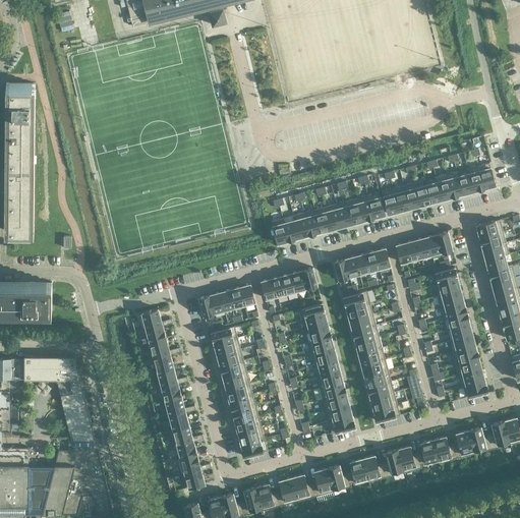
[(224,0),(124,0),(131,29),(208,10),(212,27),(226,24),(222,10),(212,12),(211,9),(226,5),(224,0)]
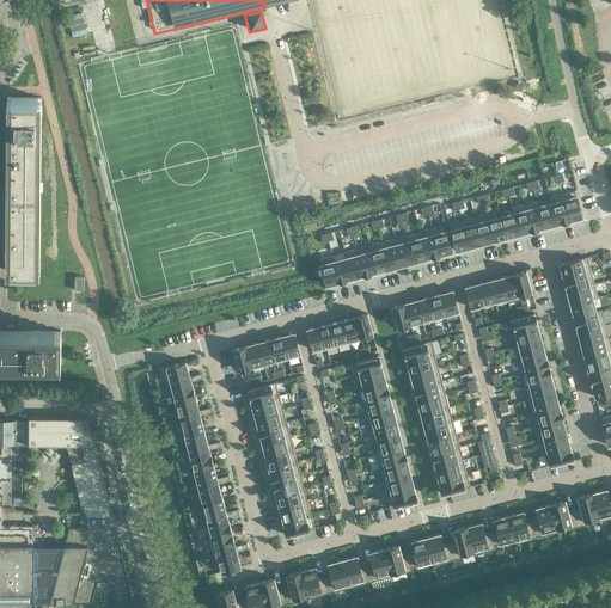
[(8,134),(8,272),(37,272),(40,100),(10,100),(10,118),(7,118),(6,126),(7,134),(8,134)]
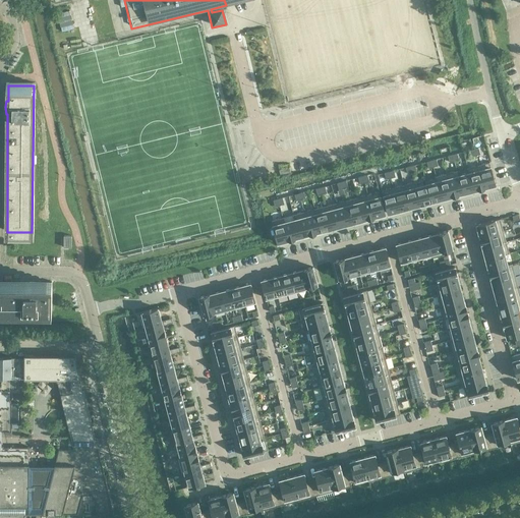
[(489,169),(478,172),(483,190),(495,187),(489,169)]
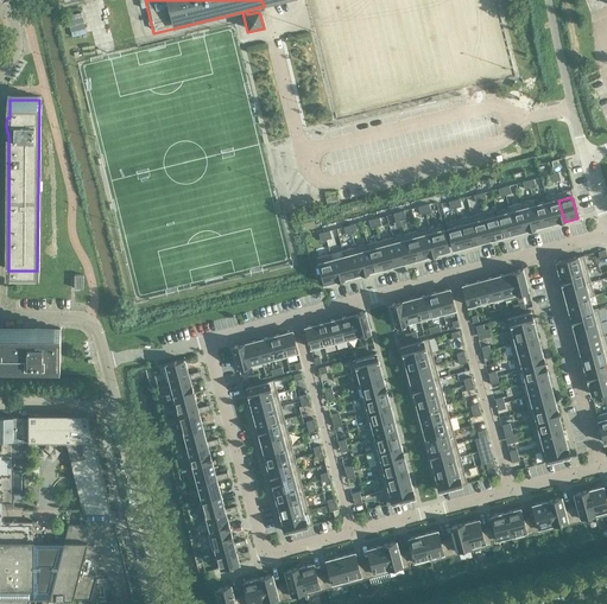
[(552,226),(564,222),(558,201),(547,204),(552,226)]
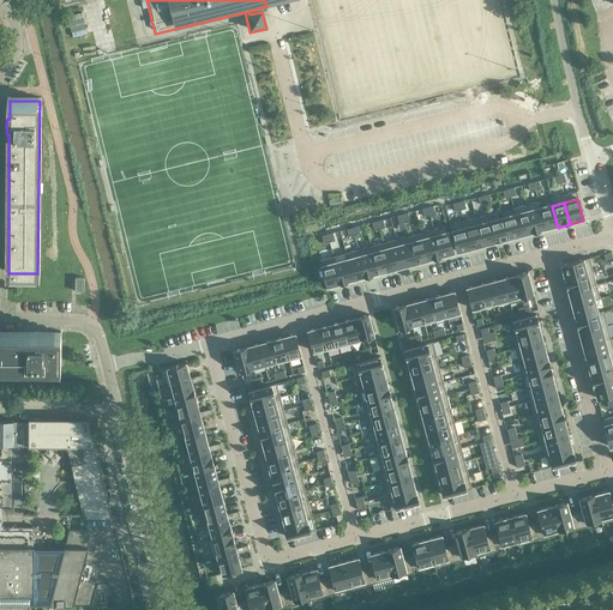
[(552,206),(539,210),(545,231),(558,228),(552,206)]
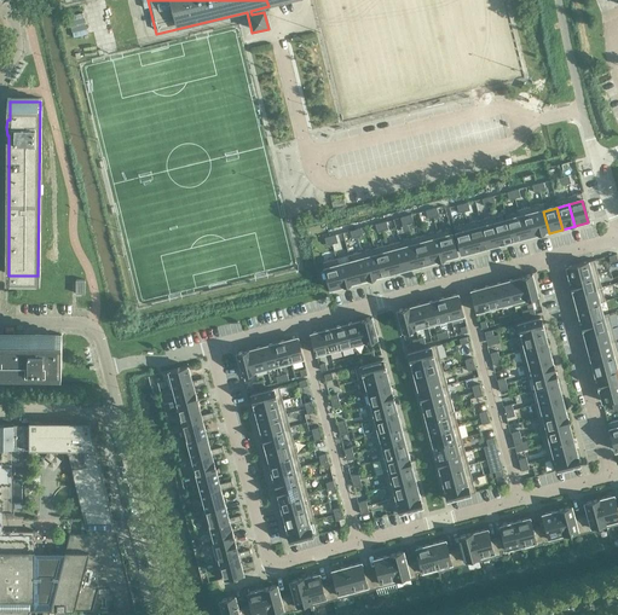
[(543,212),(531,215),(537,237),(549,233),(543,212)]
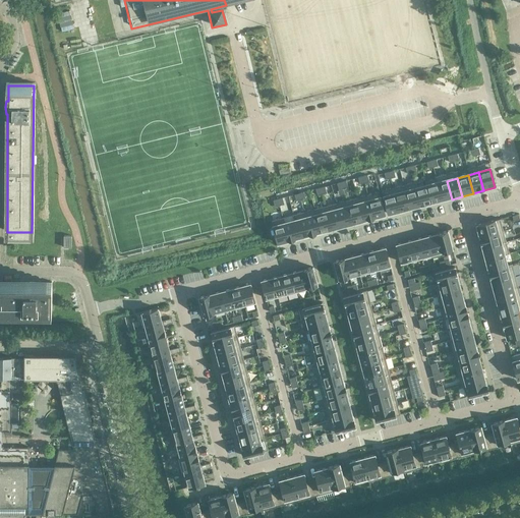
[(452,199),(447,181),(436,184),(441,202),(452,199)]
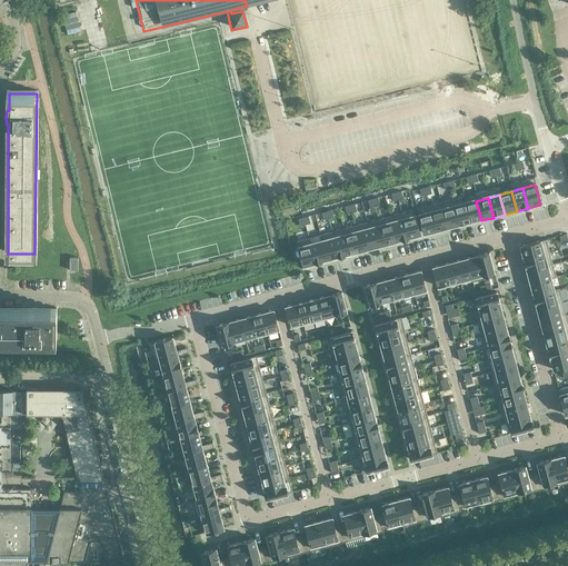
[(476,201),(465,204),(470,224),(481,220),(476,201)]
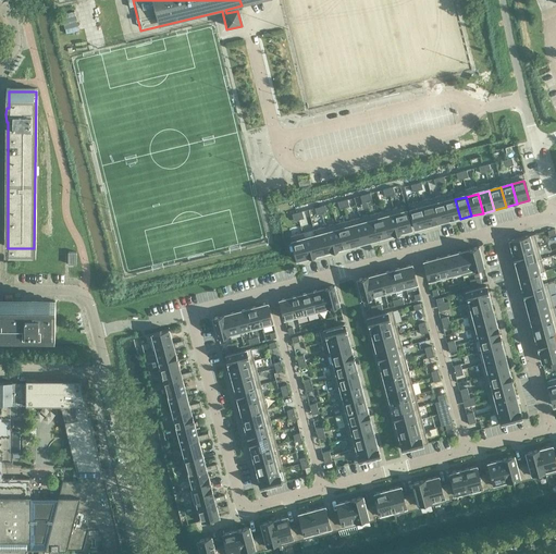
[(455,199),(444,202),(448,222),(460,219),(455,199)]
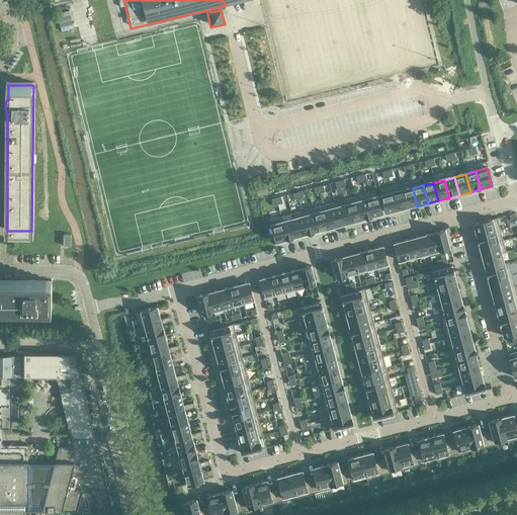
[(417,206),(413,188),(402,191),(407,209),(417,206)]
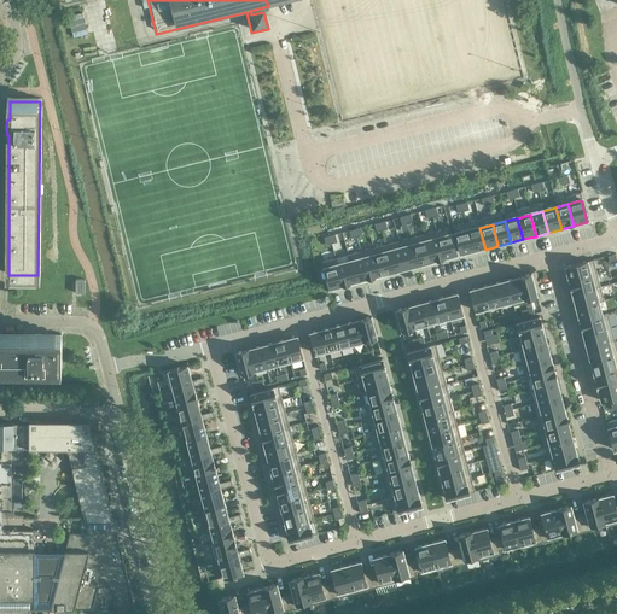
[(479,228),(467,232),(473,253),(485,250),(479,228)]
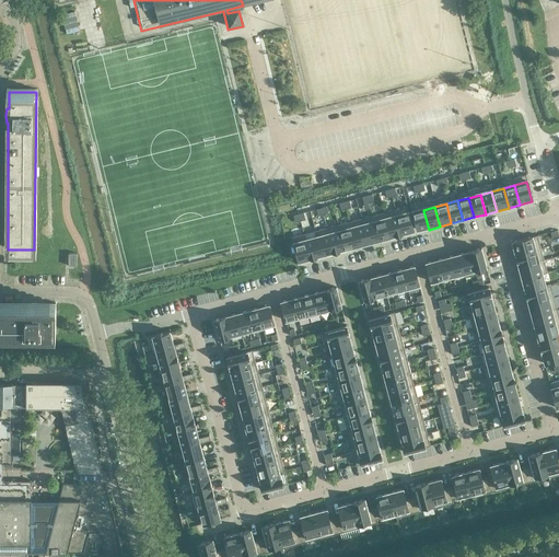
[(423,210),(411,213),(417,233),(429,230),(423,210)]
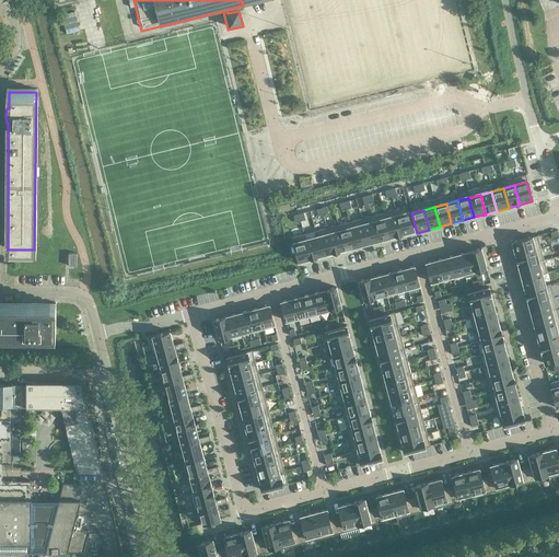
[(396,217),(400,236),(412,233),(408,213),(396,217)]
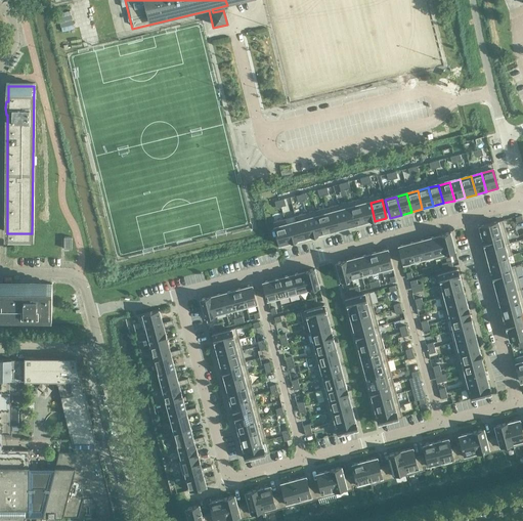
[(371,203),(359,206),(364,224),(375,221),(371,203)]
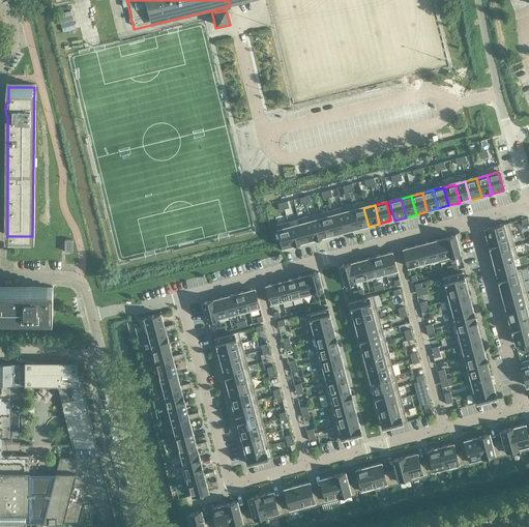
[(358,230),(369,227),(363,208),(353,211),(358,230)]
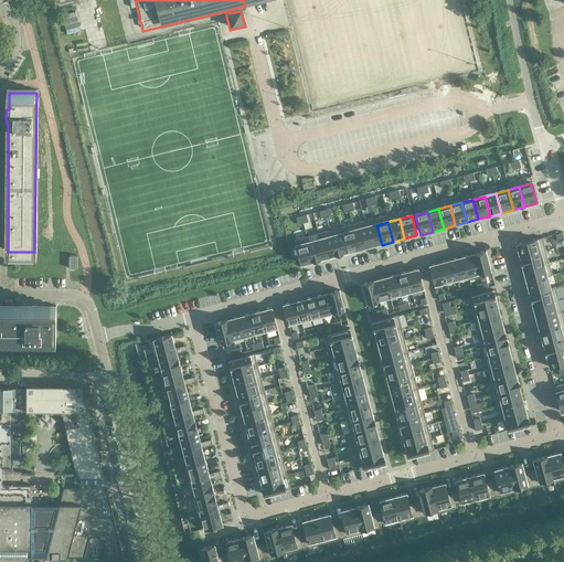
[(376,225),(364,229),(370,248),(382,245),(376,225)]
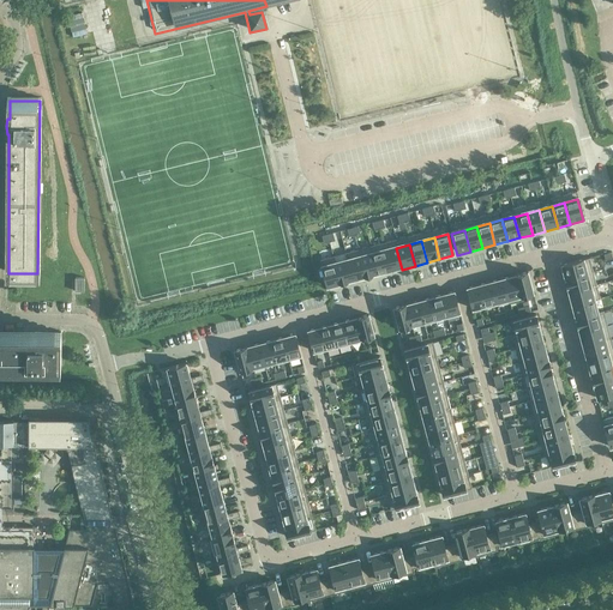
[(384,252),(390,272),(402,270),(396,248),(384,252)]
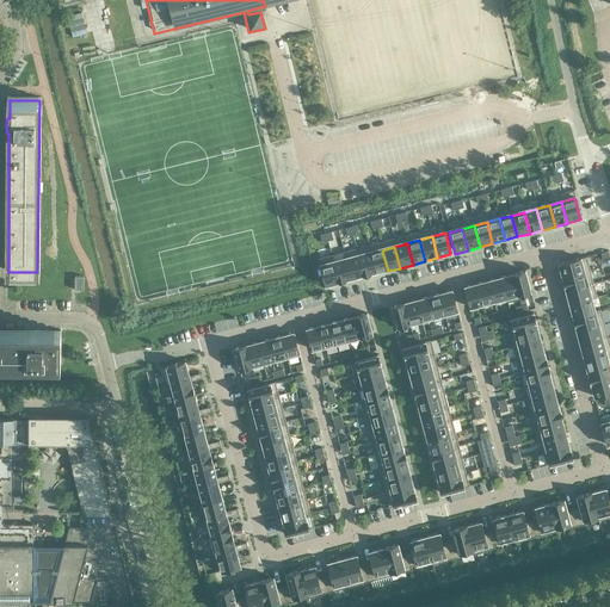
[(382,251),(369,253),(375,274),(388,271),(382,251)]
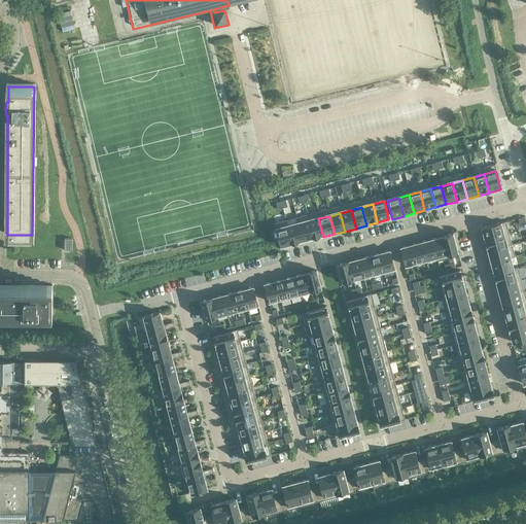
[(318,218),(308,221),(313,240),(323,237),(318,218)]
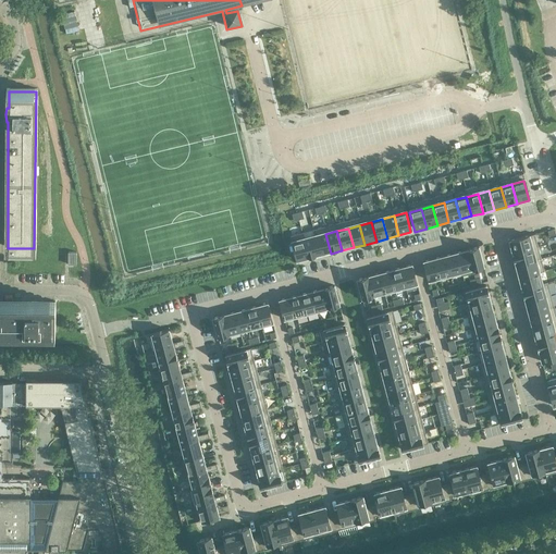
[(319,257),(331,254),(325,234),(314,237),(319,257)]
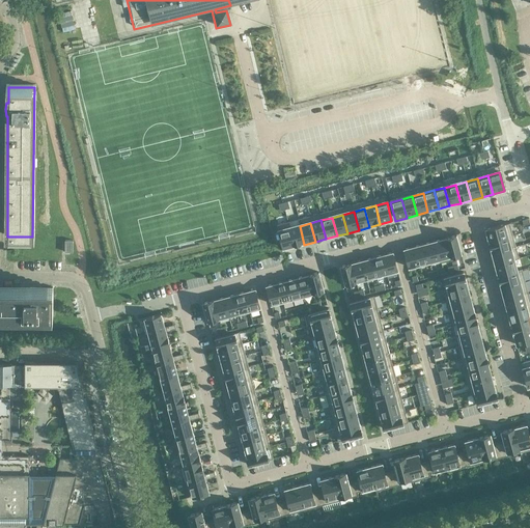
[(300,226),(288,229),(294,248),(304,245),(300,226)]
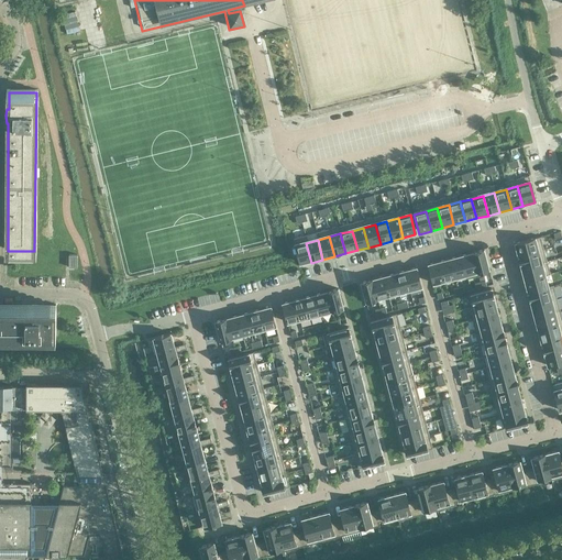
[(517,259),(542,252),(539,240),(514,246),(517,259)]
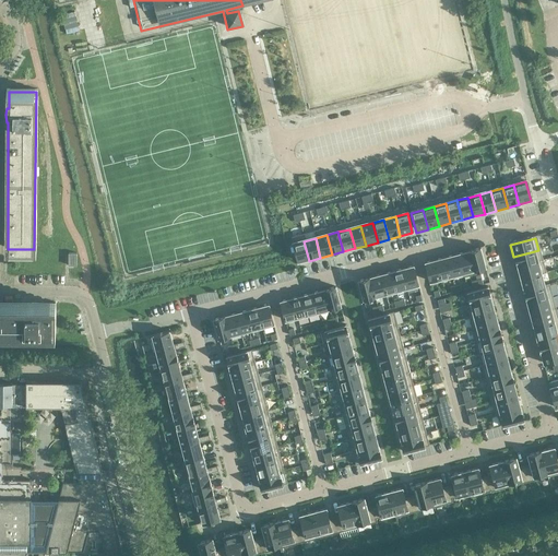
[(309,261),(304,241),(292,245),(297,264),(309,261)]
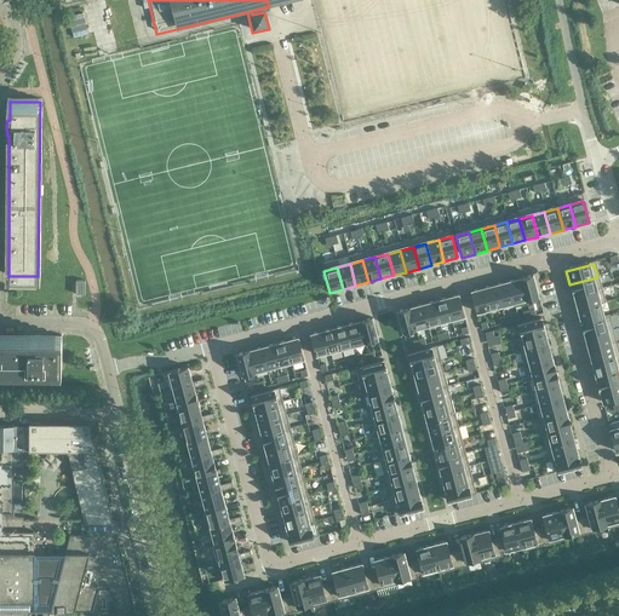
[(525,301),(526,301),(537,299),(532,277),(520,281),(525,301)]
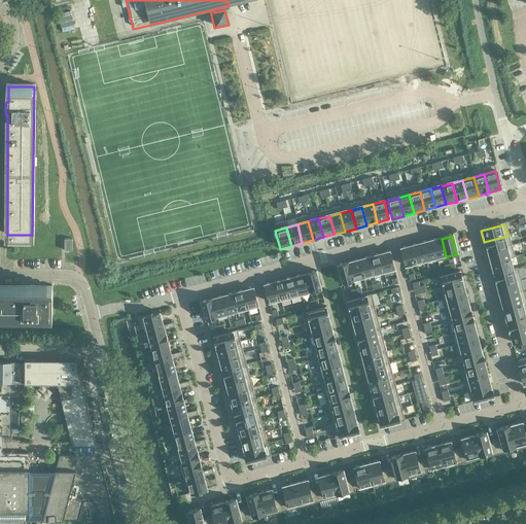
[(484,242),(487,253),(511,247),(507,236),(484,242)]
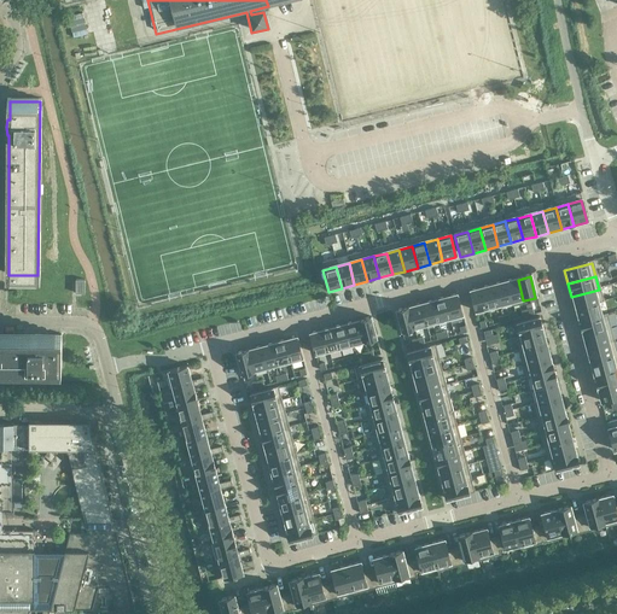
[(518,280),(506,284),(511,304),(511,307),(524,304),(524,300),(523,300),(518,280)]
